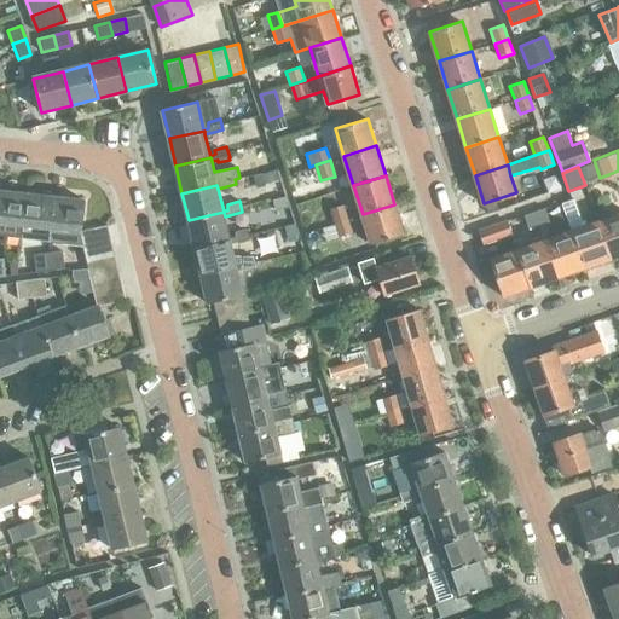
[(0,236),(19,238),(21,226),(22,226),(24,194),(0,191),(0,236)]
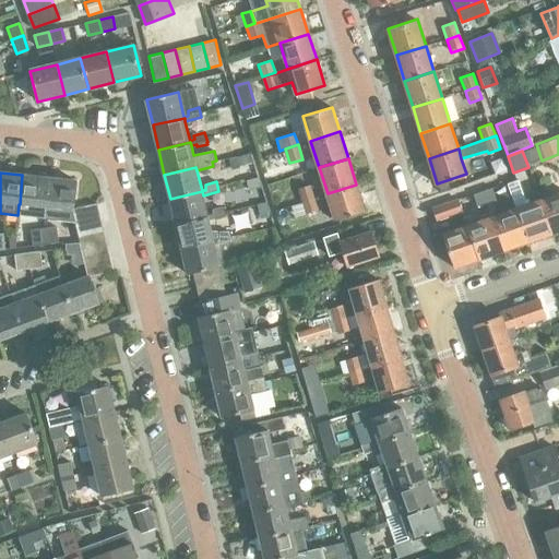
[(45,207),(48,178),(22,175),(20,204),(45,207)]
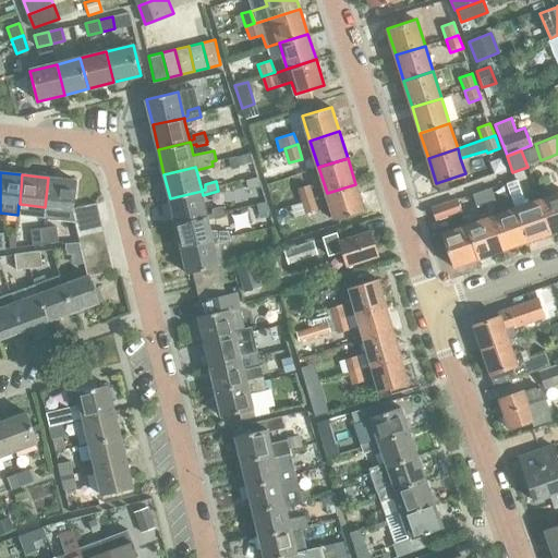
[(44,219),(74,221),(71,208),(73,208),(75,181),(48,178),(44,219)]
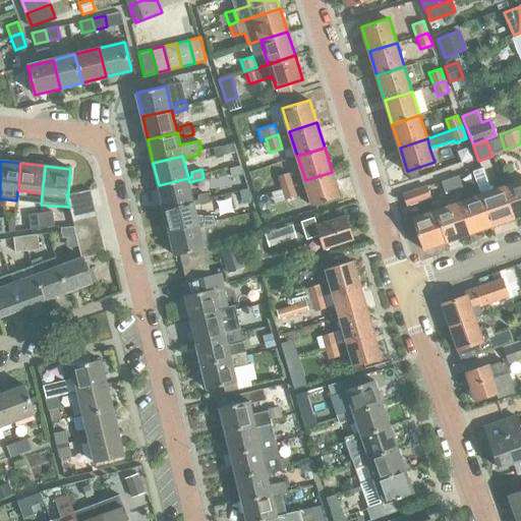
[(281,188),(293,184),(289,172),(278,176),(281,188)]
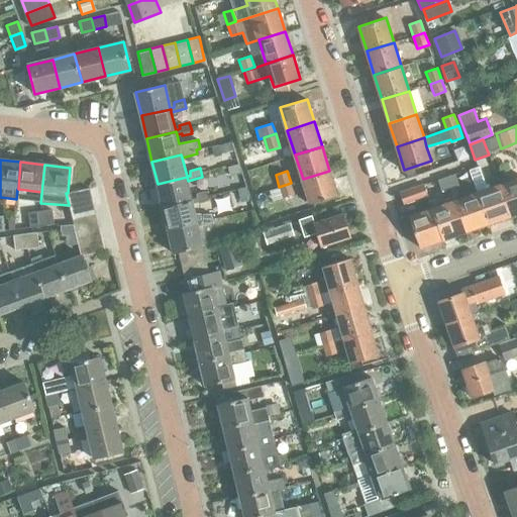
[(329,171),(303,179),(310,202),(337,194),(329,171)]
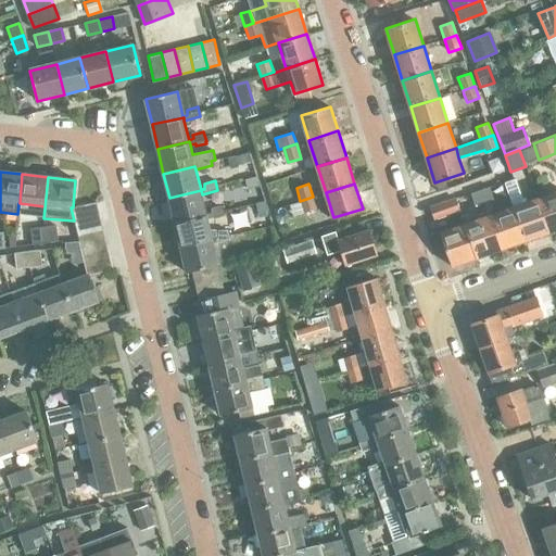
[(489,187),(470,193),(475,206),(493,200),(489,187)]
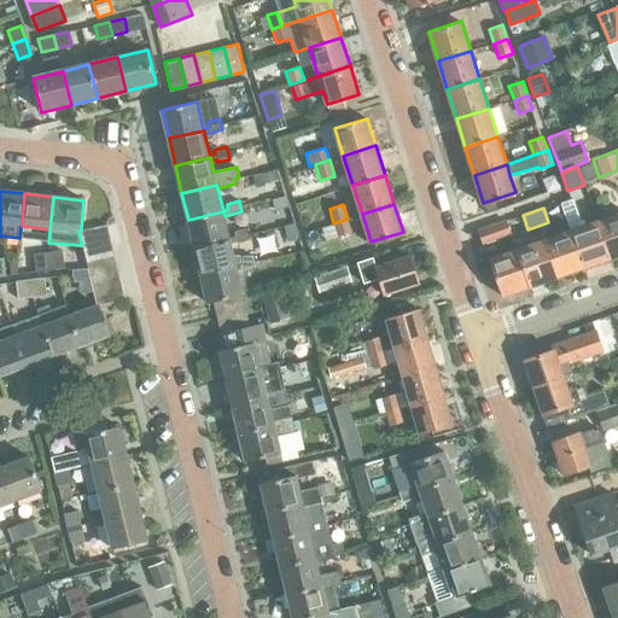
[(229,238),(225,216),(223,211),(188,220),(194,248),(229,239),(231,244),(249,239),(246,228),(234,232),(234,237),(229,238)]
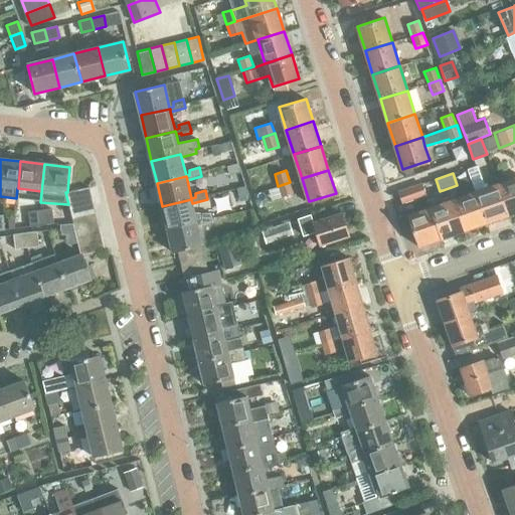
[(514,211),(514,177),(507,180),(506,176),(497,180),(509,214),(514,211)]
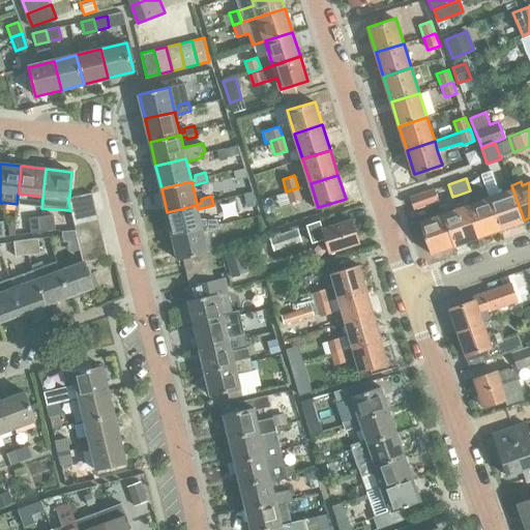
[(500,229),(524,221),(511,185),(500,188),(502,193),(489,198),(500,229)]
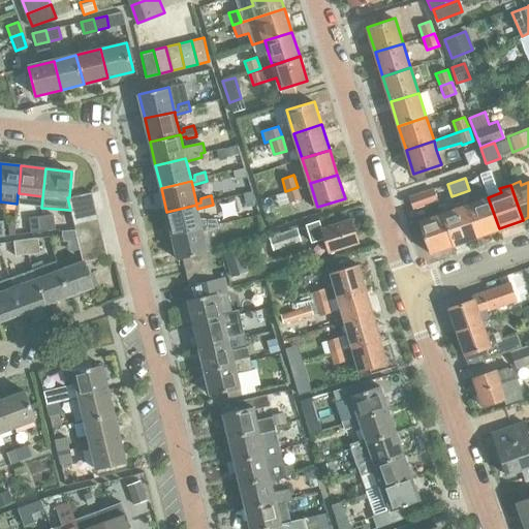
[(298,187),(285,191),(289,203),(302,199),(298,187)]
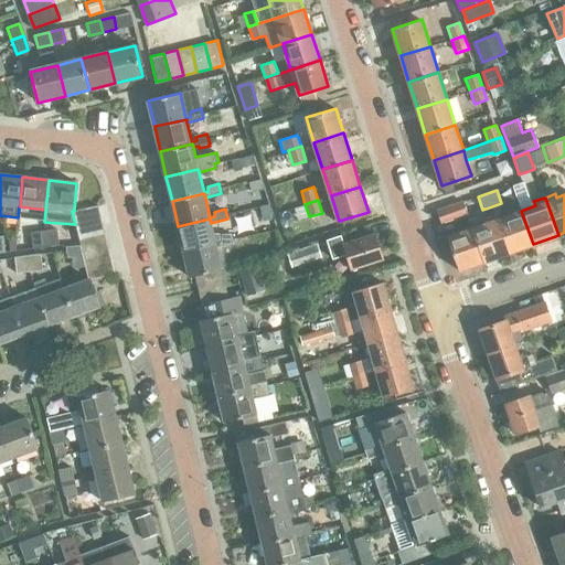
[(440,223),(467,214),(462,202),(437,211),(440,223)]
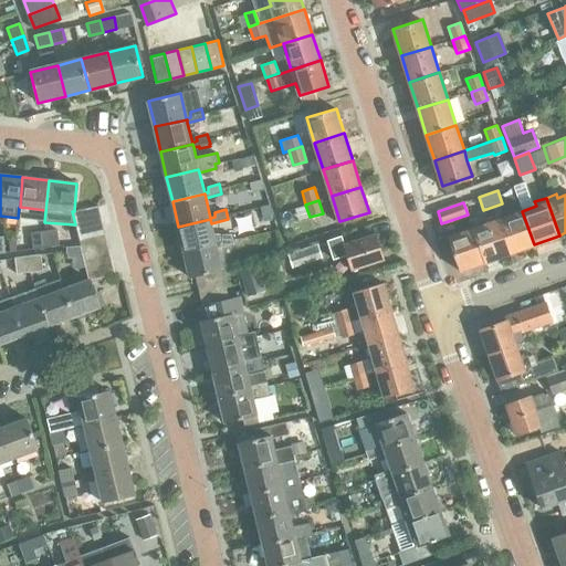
[(98,205),(74,211),(72,211),(75,224),(102,218),(98,205)]
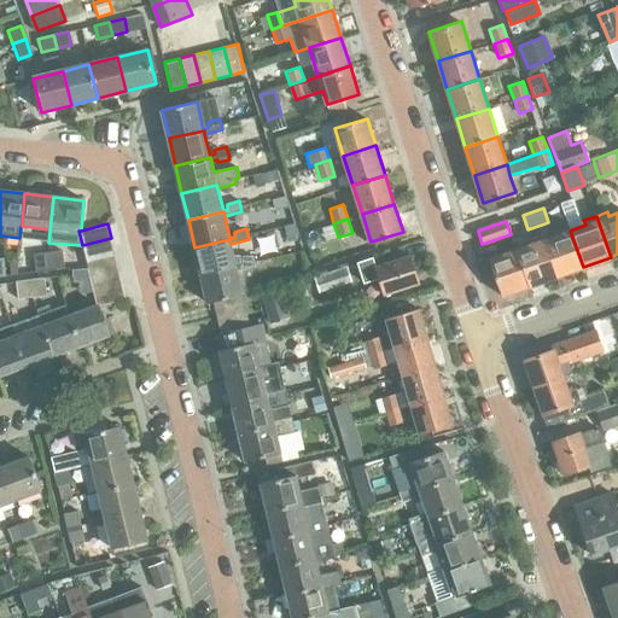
[(557,277),(583,267),(570,231),(544,239),(557,277)]
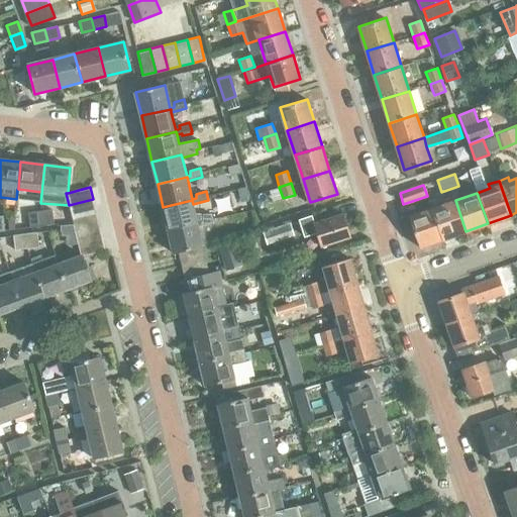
[(432,208),(443,239),(466,231),(455,200),(454,200),(453,197),(445,200),(446,203),(432,208)]
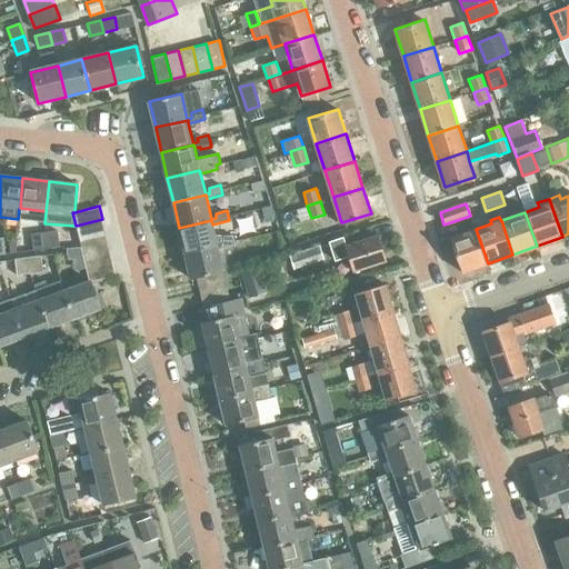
[(76,226),(79,240),(106,233),(102,219),(76,226)]
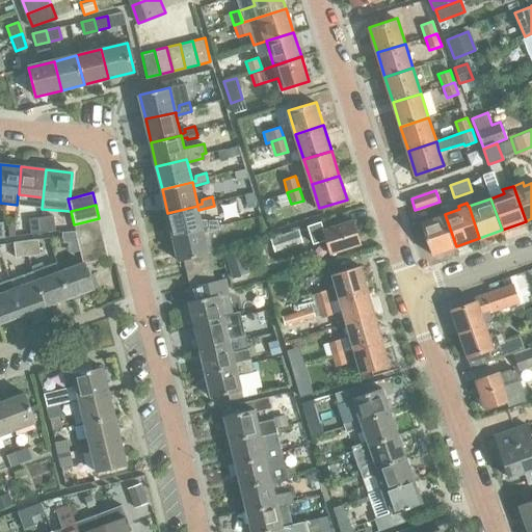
[(202,220),(201,217),(198,210),(197,206),(167,213),(174,237),(204,230),(205,233),(220,229),(218,220),(202,220)]
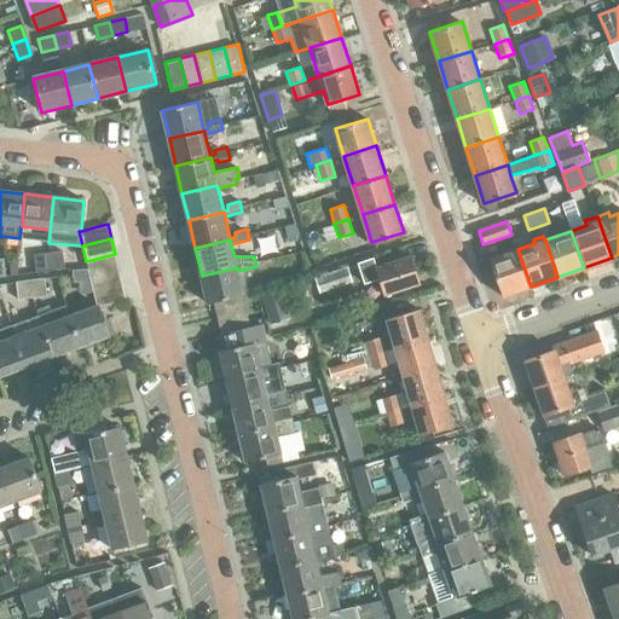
[(503,296),(531,287),(518,249),(490,259),(503,296)]
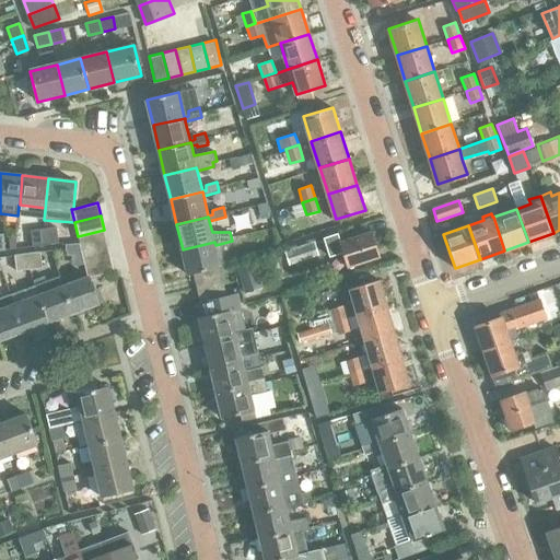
[(43,229),(45,245),(58,243),(56,226),(43,229)]
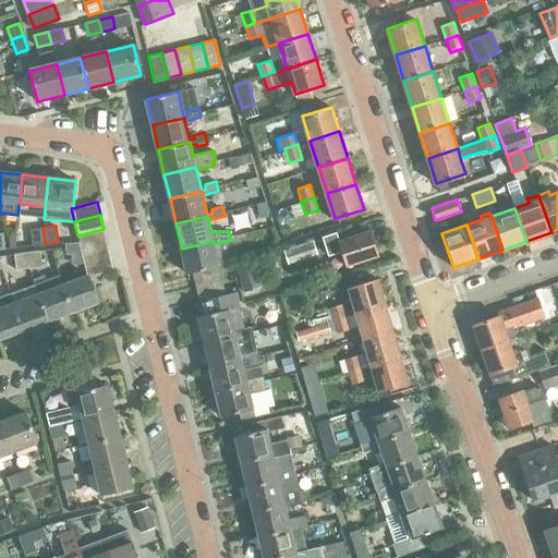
[(33,245),(45,244),(43,228),(31,230),(33,245)]
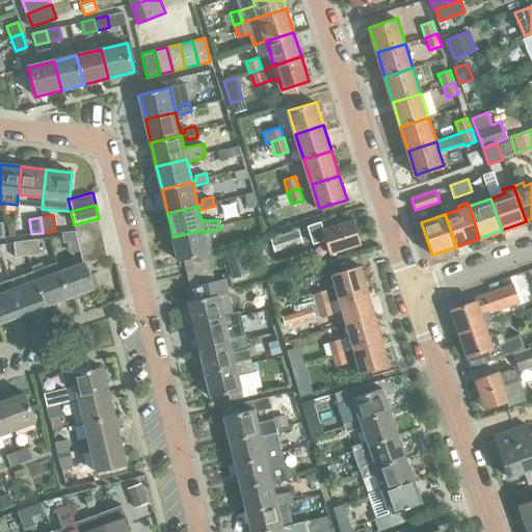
[(77,237),(102,231),(99,218),(74,224),(77,237)]
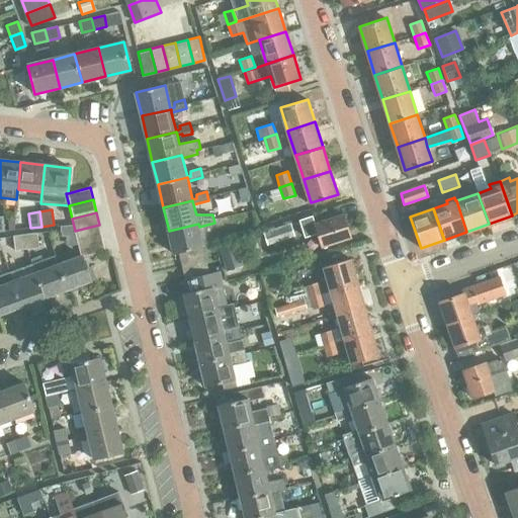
[(351,237),(343,213),(301,227),(305,237),(318,233),(323,246),(351,237)]
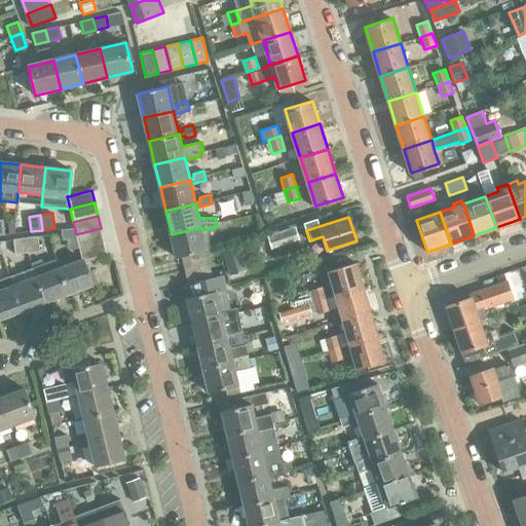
[(63,240),(76,238),(73,227),(62,228),(63,240)]
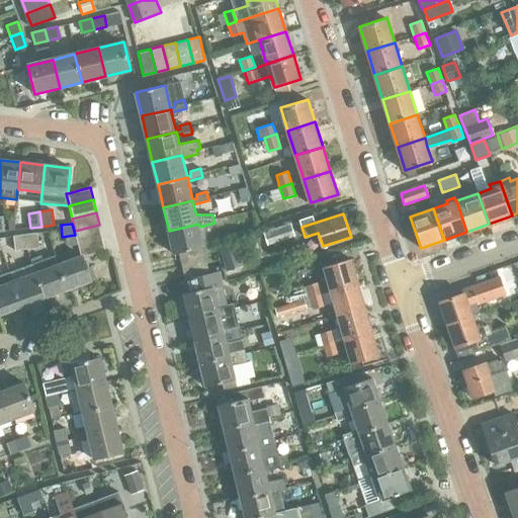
[(207,261),(199,227),(198,224),(169,231),(174,254),(178,253),(182,267),(207,261)]
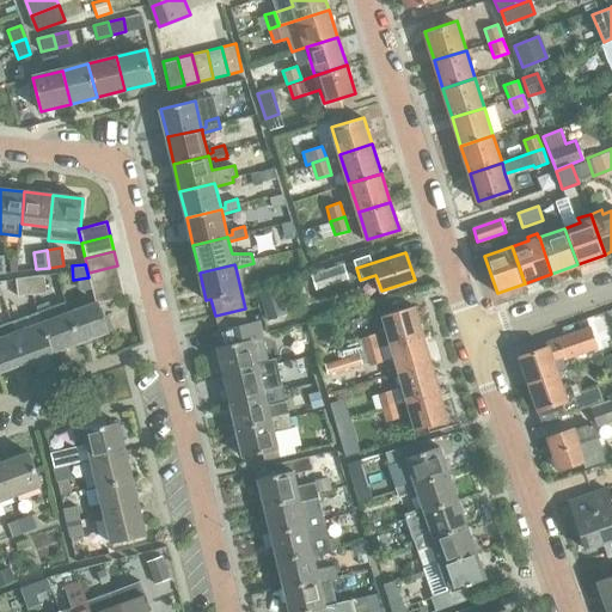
[(342,264),(311,275),(316,289),(347,279),(342,264)]
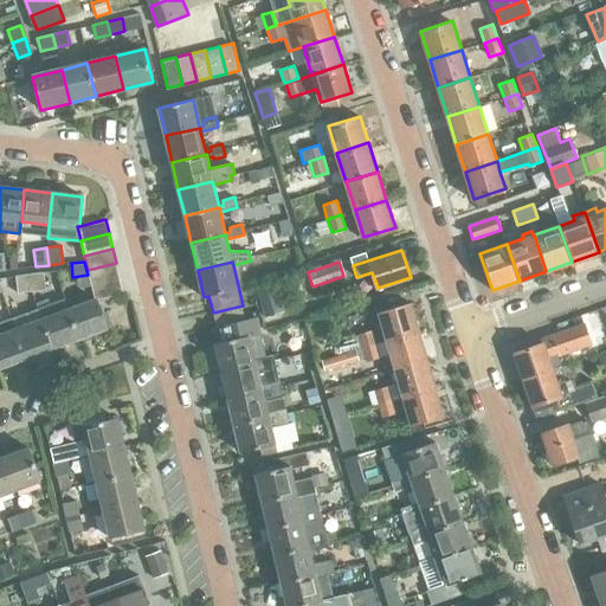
[(91,285),(120,278),(116,263),(88,270),(91,285)]
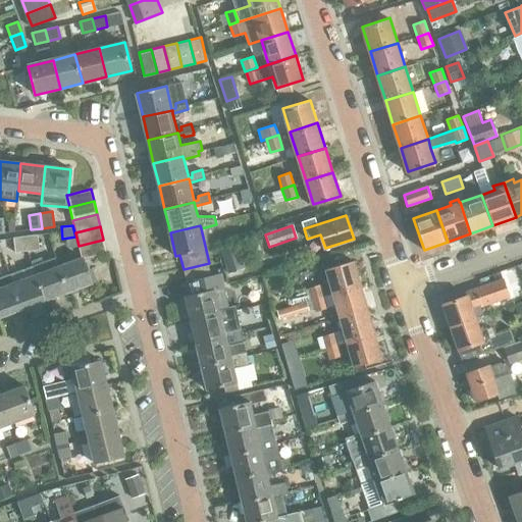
[(24,237),(27,251),(39,250),(38,235),(24,237)]
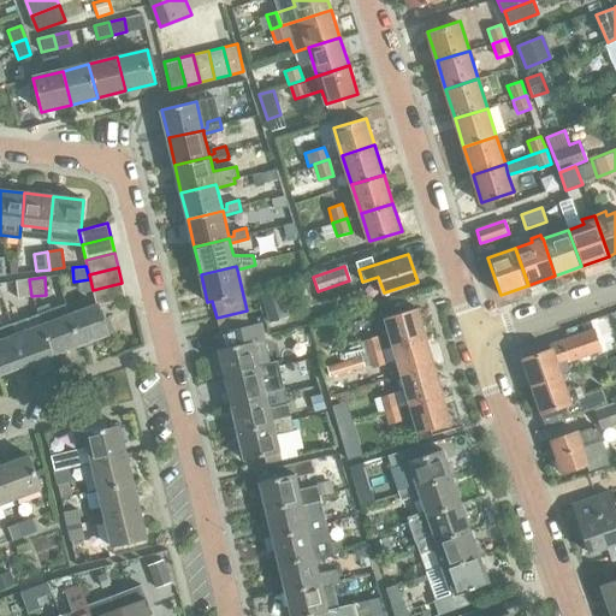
[(17,298),(31,296),(29,279),(16,280),(17,298)]
